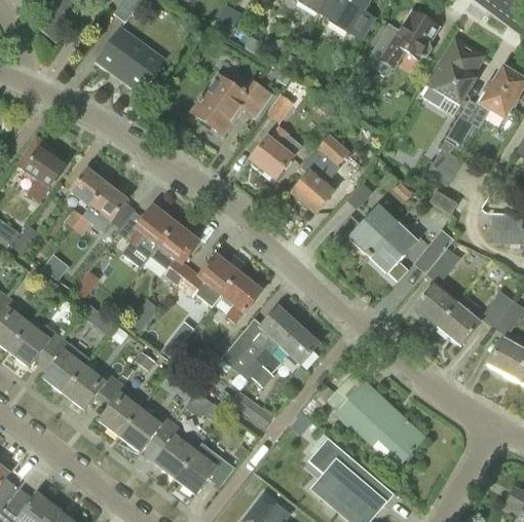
[(84,7),(74,0),(54,0),(36,26),(59,42),(84,7)]
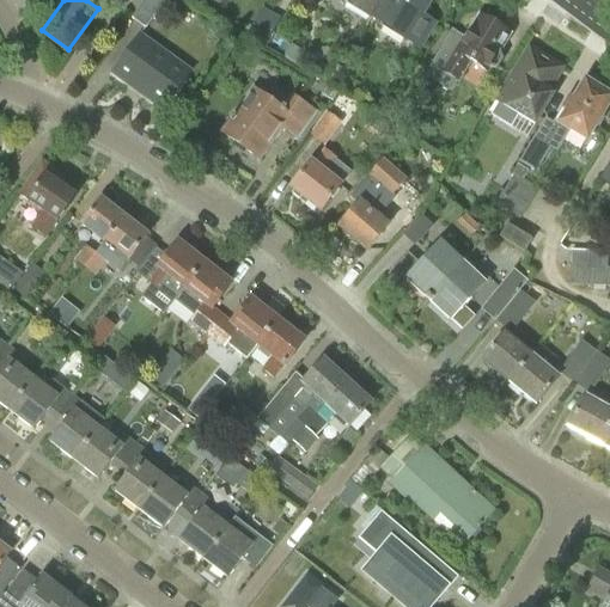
[(145,0),(134,16),(147,24),(164,0),(145,0)]
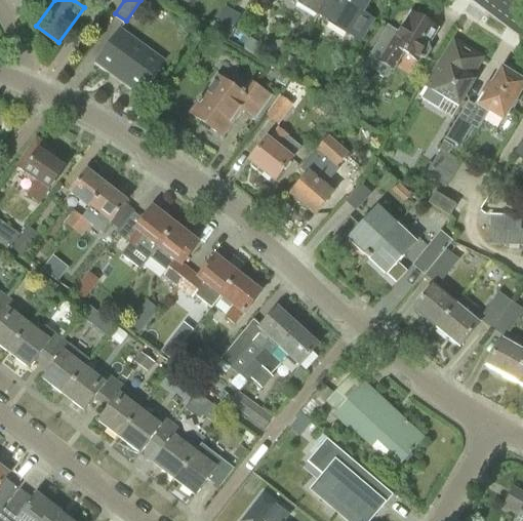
[(167,0),(185,10),(191,0),(167,0)]
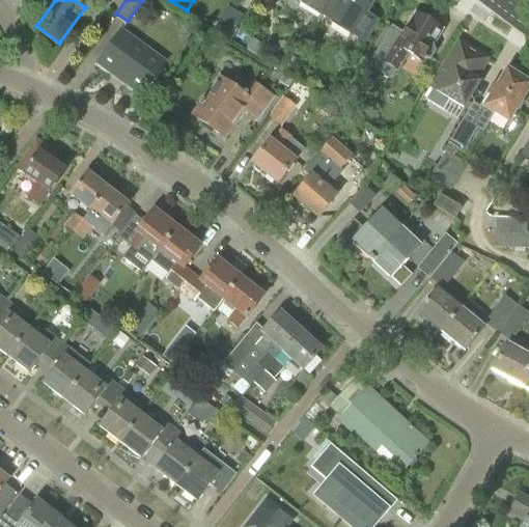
[(306,0),(323,10),(329,0),(306,0)]
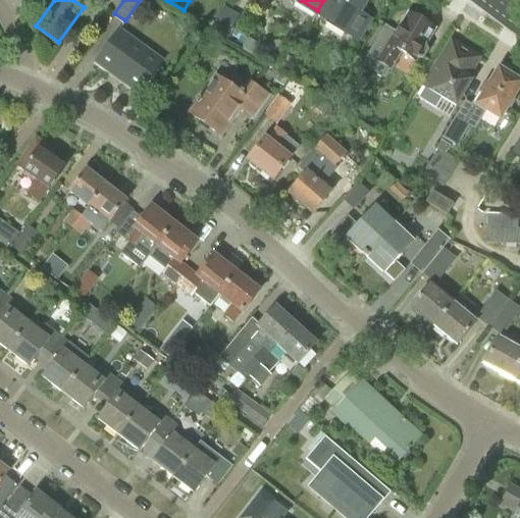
[(323,0),(317,10),(360,36),(369,20),(357,12),(365,0),(323,0)]
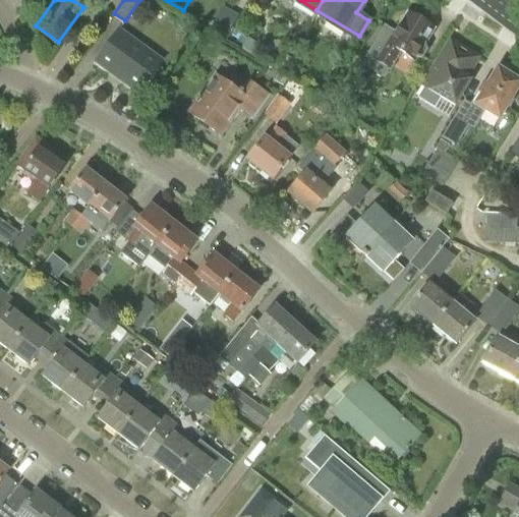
[(387,23),(363,61),(387,75),(391,67),(402,50),(415,58),(418,54),(420,55),(426,54),(428,50),(426,44),(424,43),(435,27),(410,12),(398,31),(387,23)]
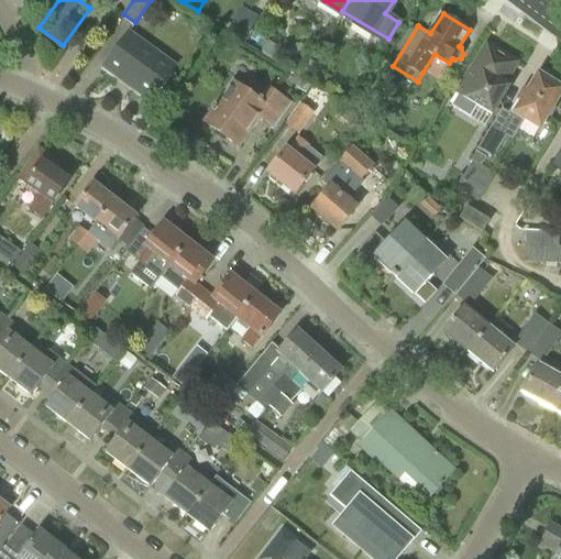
[(103,65),(151,99),(176,64),(130,29),(103,65)]
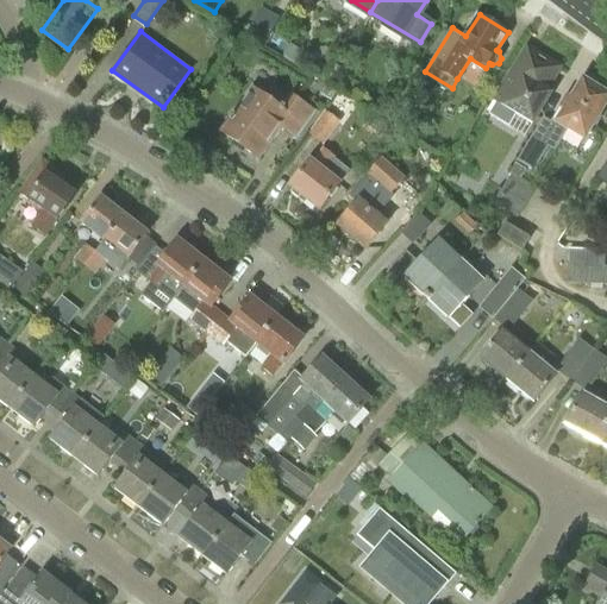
[(562,67),(544,56),(545,54),(536,48),(526,62),(519,58),(495,98),(534,121),(554,90),(549,88),(562,67)]
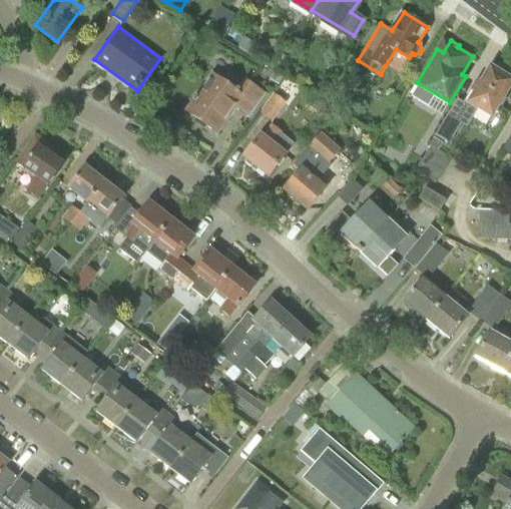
[(479,79),(464,102),(457,98),(437,130),(450,138),(463,118),(468,121),(479,104),(492,113),(510,82),(510,71),(504,67),(501,72),(492,66),(483,81),(479,79)]
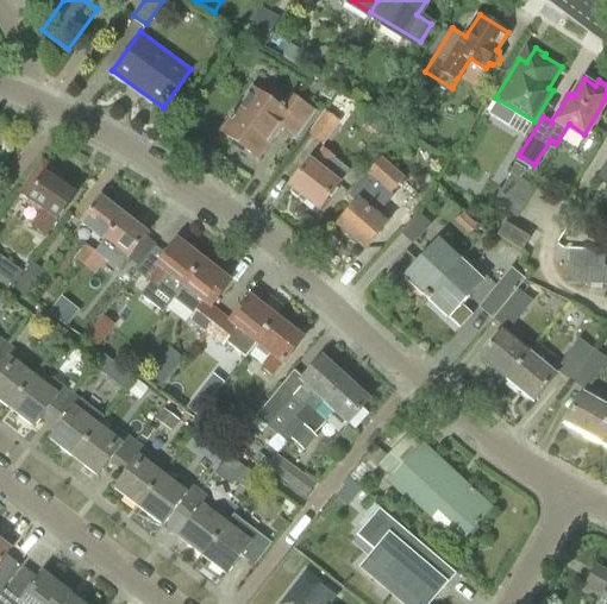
[(254,88),(223,130),(258,156),(280,125),(296,137),(315,109),(293,93),(282,108),(254,88)]
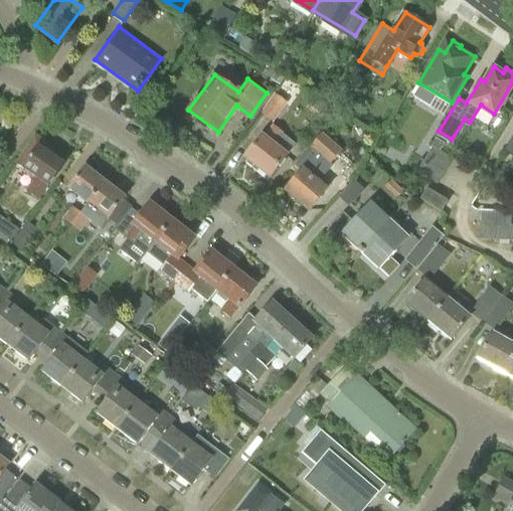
[(261,111),(274,120),(288,100),(276,91),(261,111)]
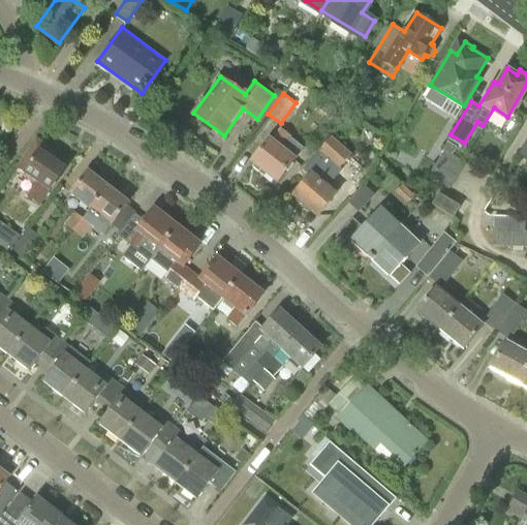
[(252,160),(276,180),(293,158),(281,149),(293,134),(282,126),(271,141),(269,139),(252,160)]
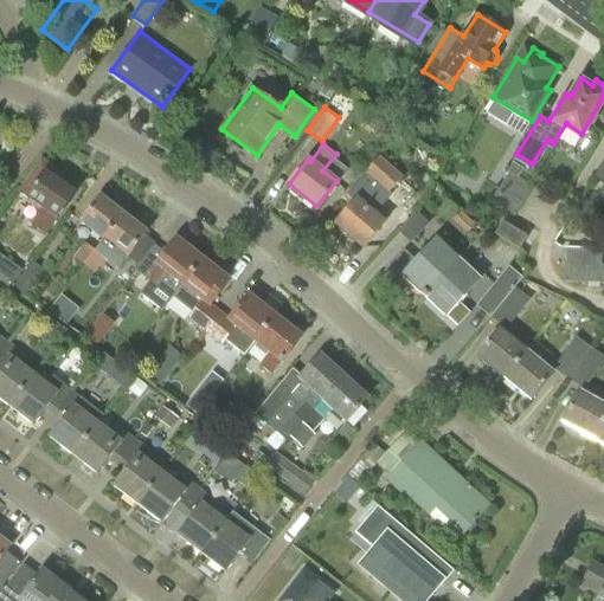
[(366,170),(372,176),(389,192),(404,174),(381,154),(366,170)]
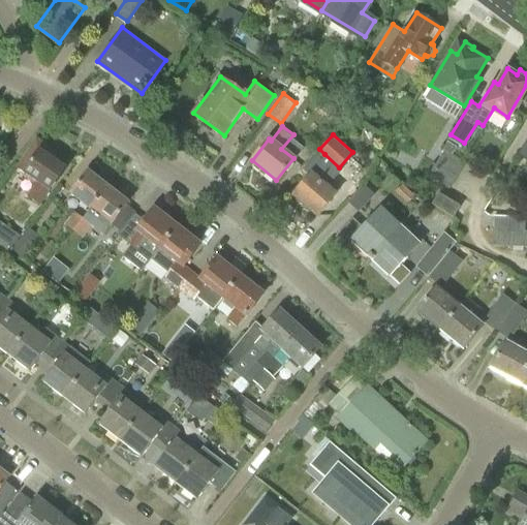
[(63,167),(51,159),(56,152),(42,143),(37,150),(31,146),(17,166),(37,181),(28,193),(39,202),(49,189),(63,167)]
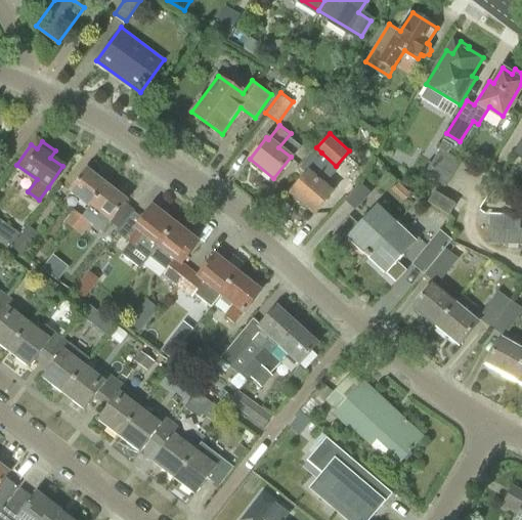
[(426,171),(446,183),(461,161),(440,147),(426,171)]
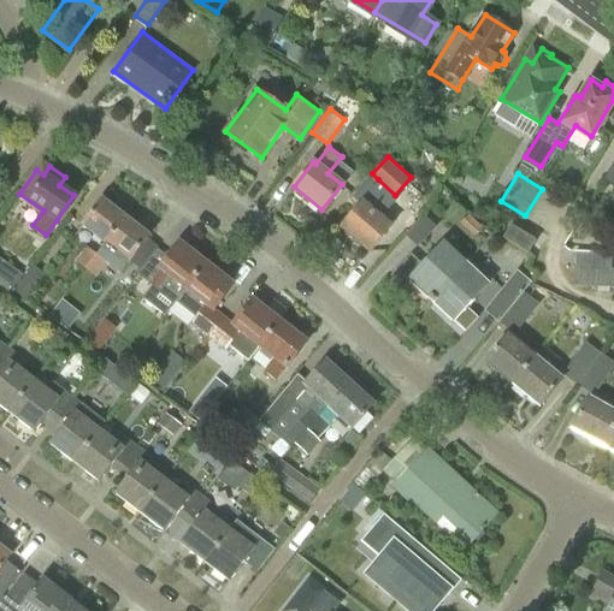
[(364,202),(343,225),(370,249),(397,218),(384,207),(395,195),(378,179),(367,191),(373,196),(366,205),(364,202)]
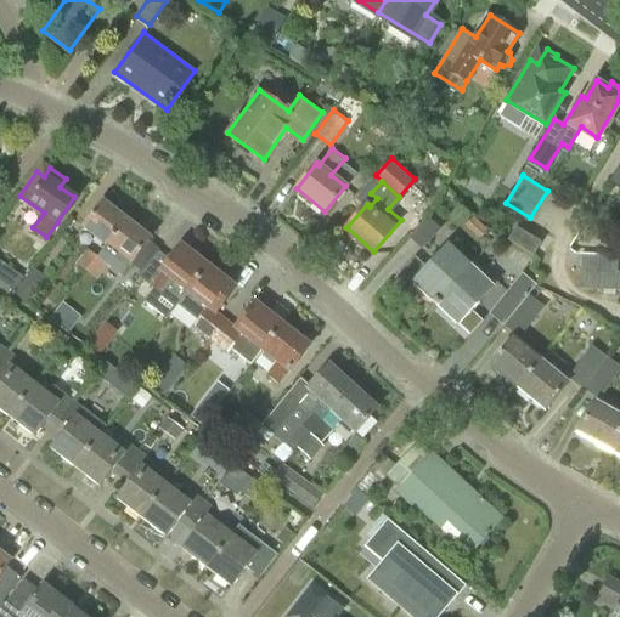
[(103,199),(83,226),(106,243),(125,218),(103,199)]
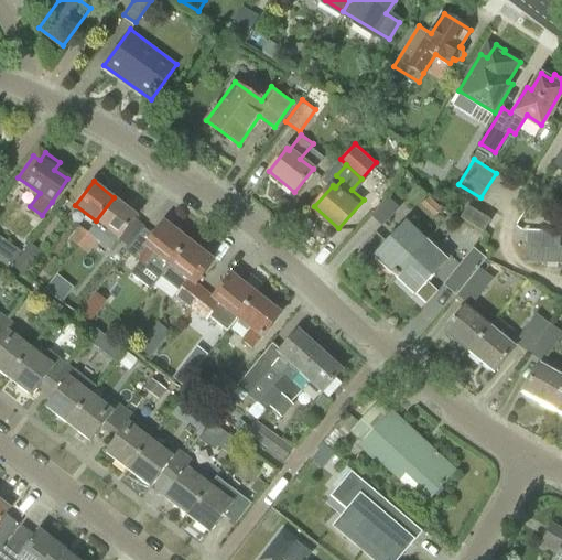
[(371,213),(384,224),(401,206),(389,194),(371,213)]
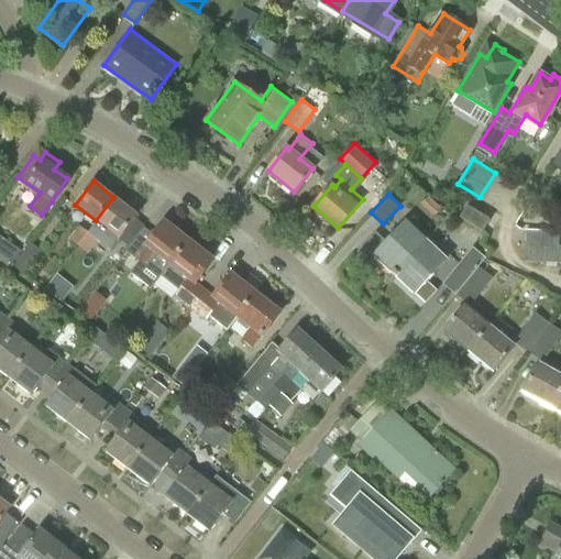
[(96,220),(89,230),(110,245),(135,214),(113,197),(96,220)]
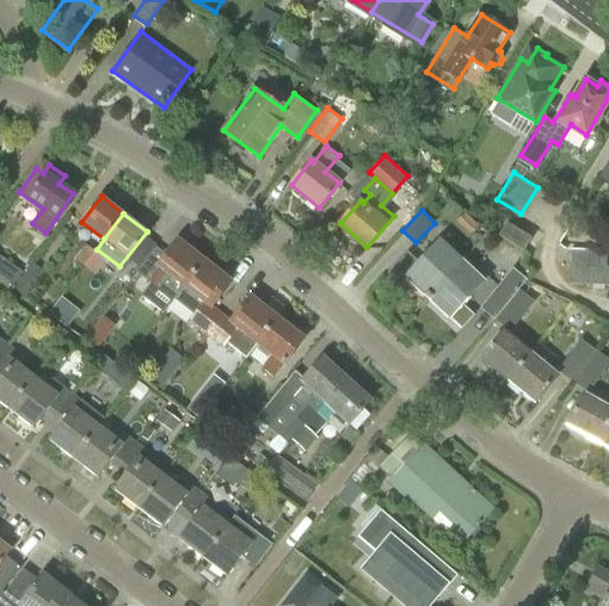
[(508,220),(499,234),(524,248),(531,235),(508,220)]
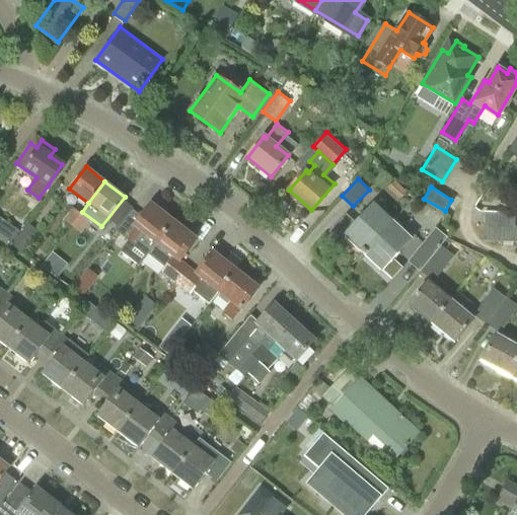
[(129,245),(144,258),(173,221),(150,203),(134,224),(135,225),(126,235),(132,240),(129,245)]
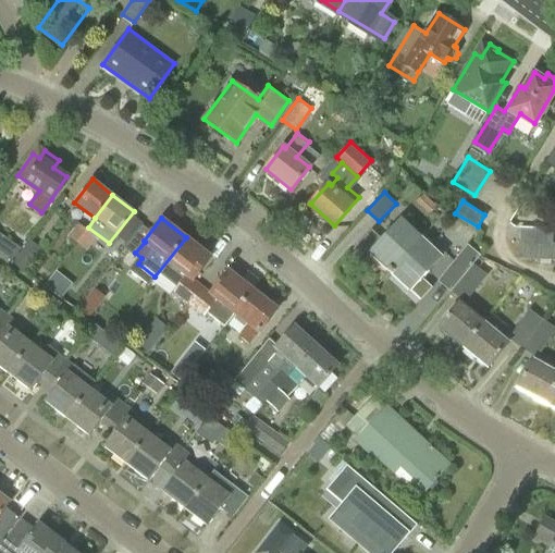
[(361,242),(392,270),(422,238),(403,219),(383,240),(372,230),(361,242)]
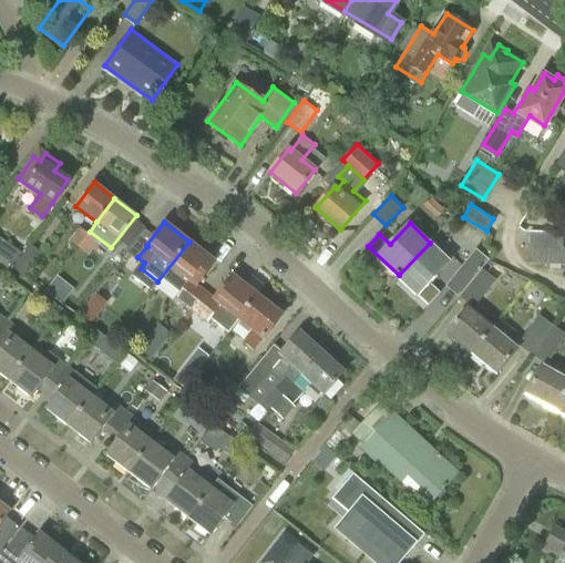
[(71,237),(79,244),(90,232),(81,224),(71,237)]
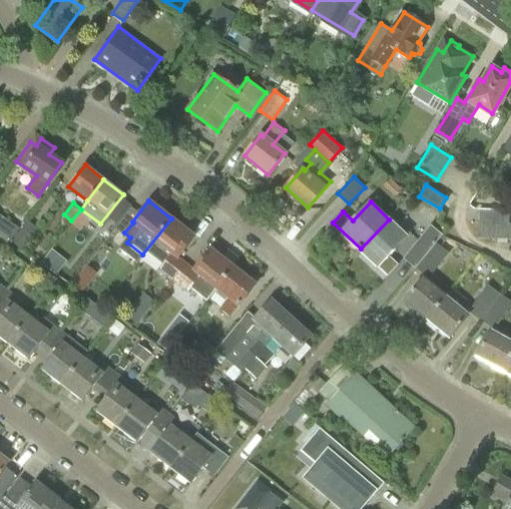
[(480,207),(479,222),(510,224),(510,221),(510,208),(480,207)]
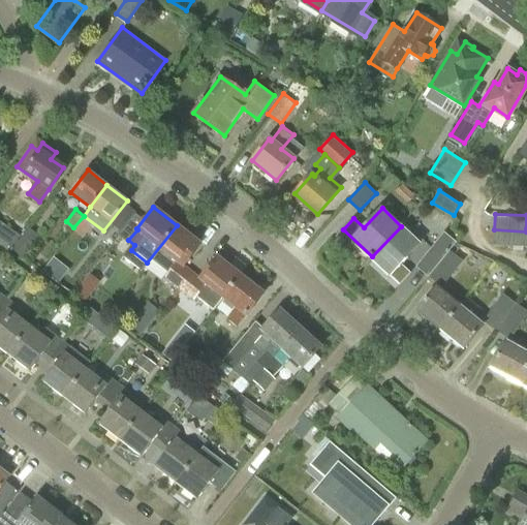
[(84,216),(73,227),(84,236),(93,223),(84,216)]
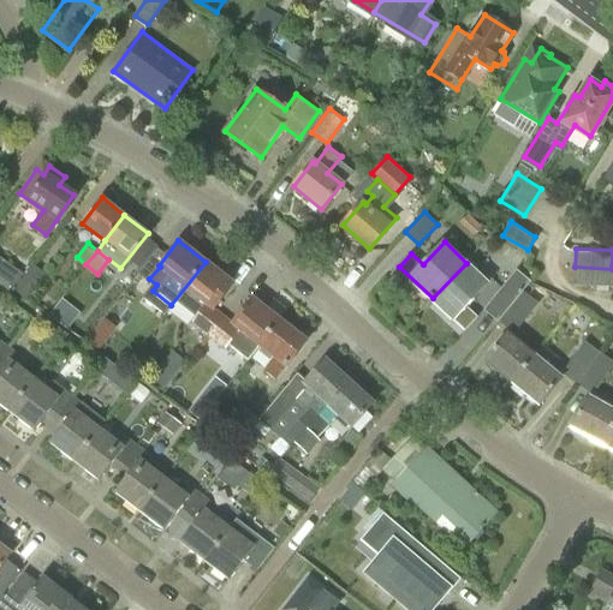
[(0,274),(15,285),(25,271),(0,252),(0,274)]
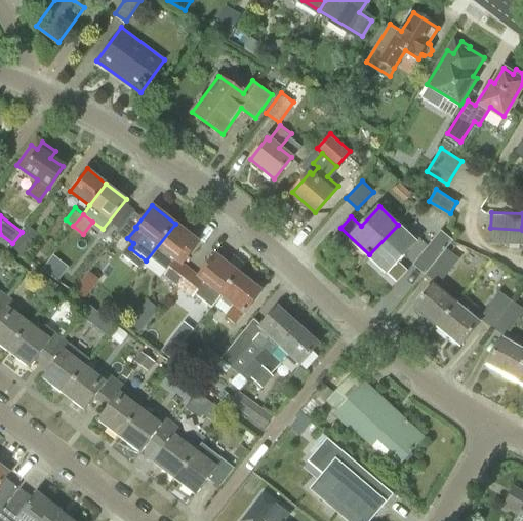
[(40,232),(30,224),(13,245),(24,253),(40,232)]
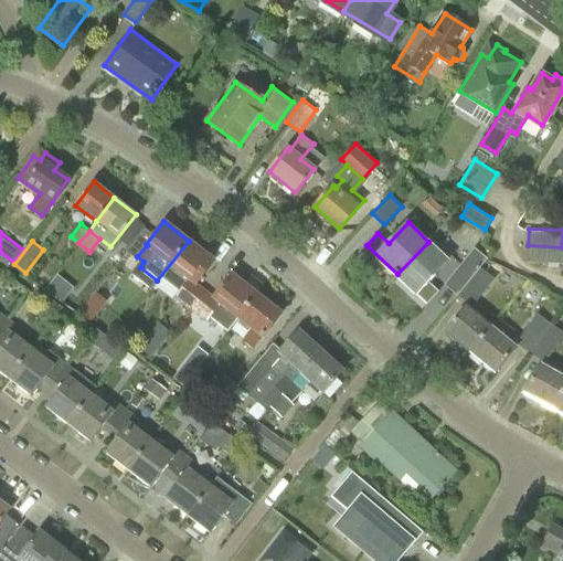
[(176,295),(190,307),(204,289),(195,283),(213,260),(189,241),(157,281),(158,282),(162,274),(181,289),(179,292),(176,295)]
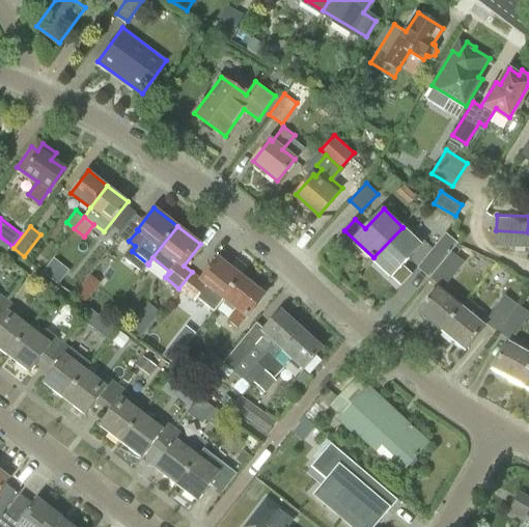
[(402,227),(373,257),(401,285),(412,274),(402,265),(421,245),(402,227)]
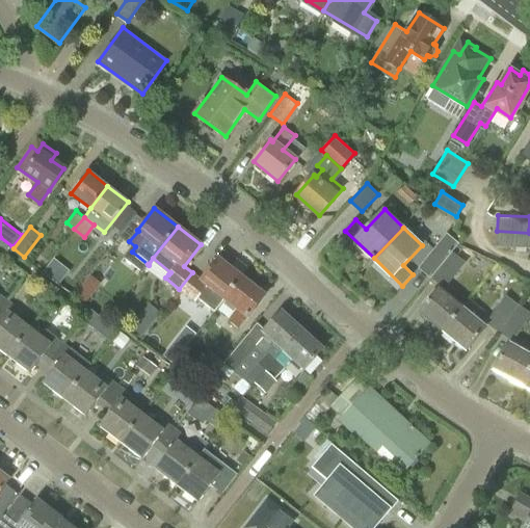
[(529,233),(497,231),(496,244),(529,246),(529,230),(529,233)]
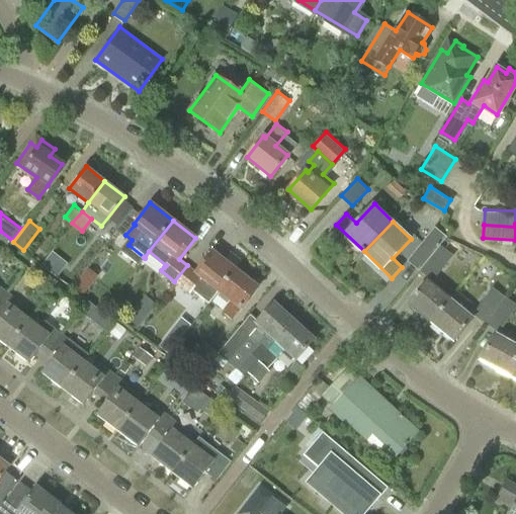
[(408,259),(420,269),(442,243),(441,243),(448,235),(436,225),(408,259)]
